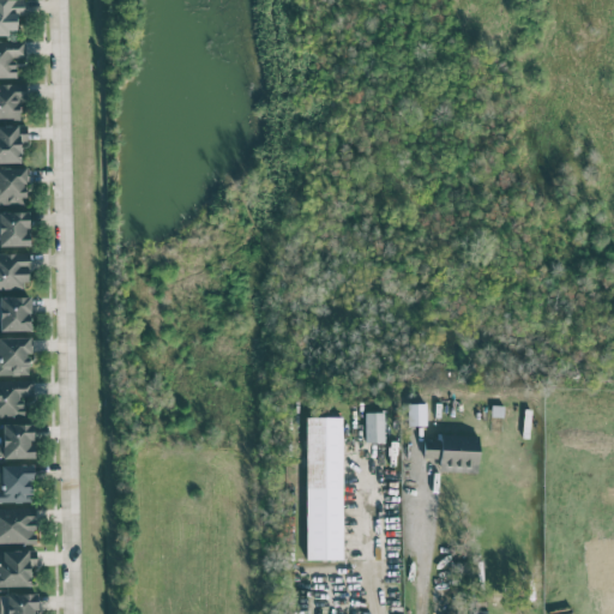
[(25,83),(0,83),(0,118),(19,119),(18,98),(25,98),(25,83)]
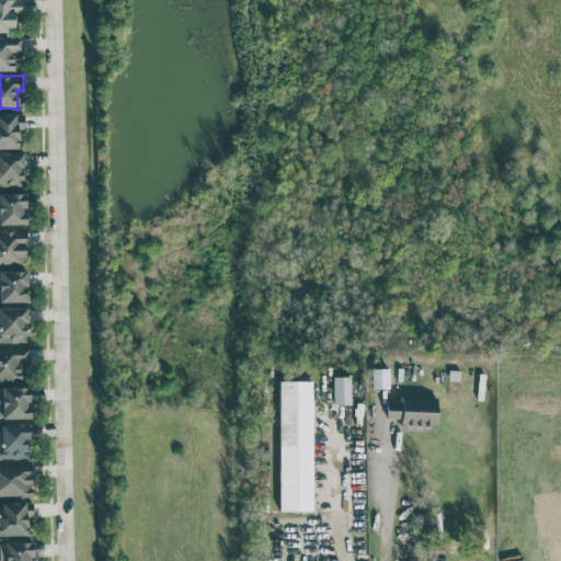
[(0,148),(19,148),(19,129),(24,129),(23,121),(16,121),(16,114),(0,114),(0,148)]
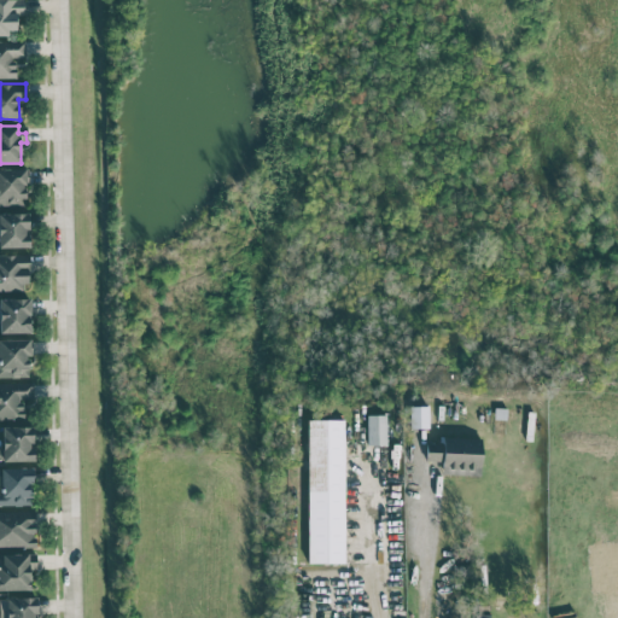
[(0,204),(25,204),(24,184),(27,184),(27,168),(0,168),(0,204)]
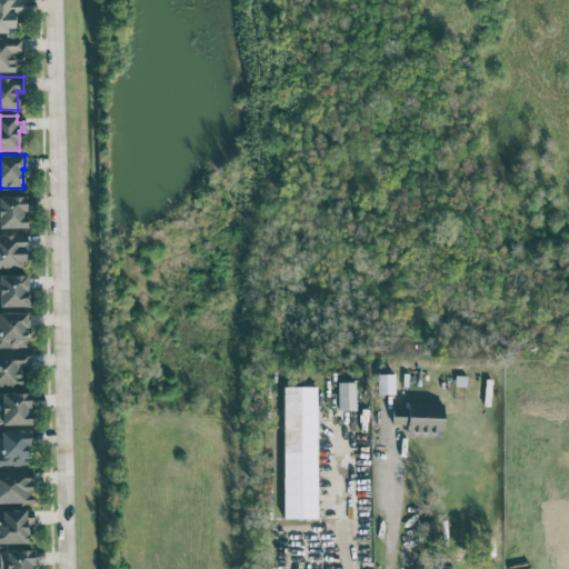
[(0,228),(28,227),(27,216),(26,216),(26,196),(0,196),(0,228)]
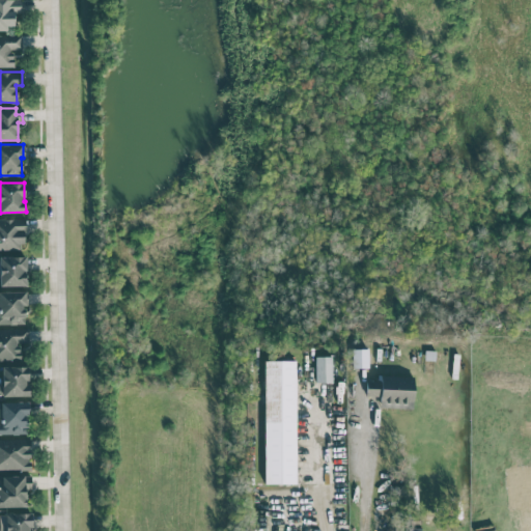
[(0,249),(24,250),(24,219),(0,219),(0,249)]
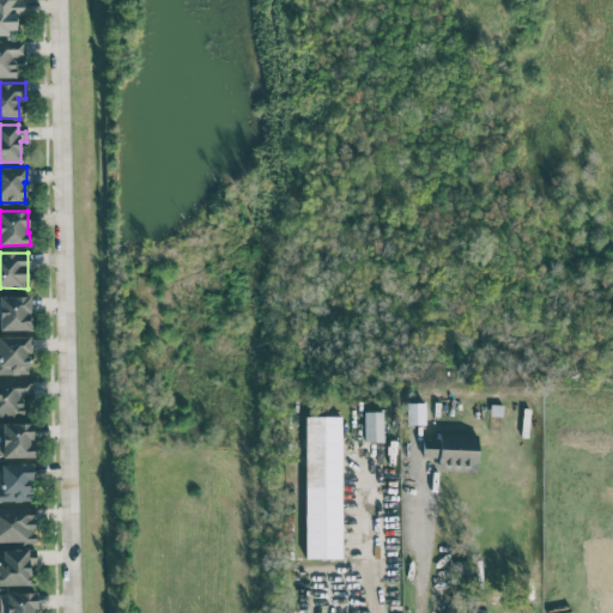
[(0,296),(0,314),(0,329),(30,329),(29,296),(0,296)]
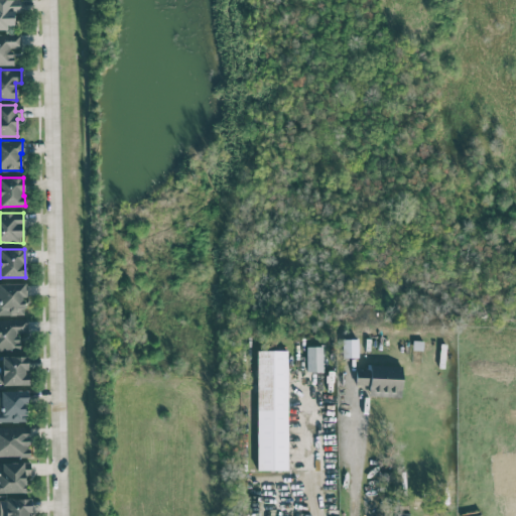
[(25,282),(0,283),(0,314),(24,314),(23,296),(25,296),(25,282)]
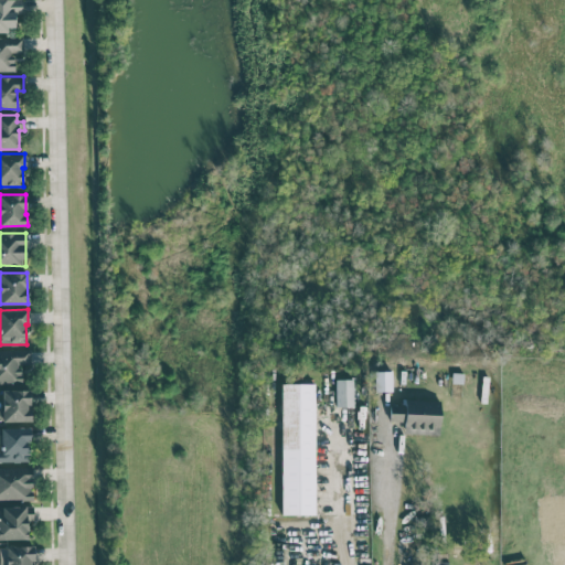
[(0,349),(0,382),(21,382),(20,364),(29,364),(29,349),(0,349)]
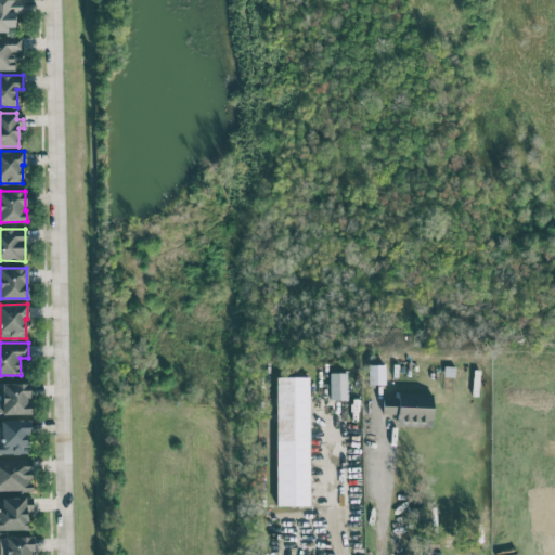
[(384,384),(384,364),(368,364),(368,384),(384,384)]
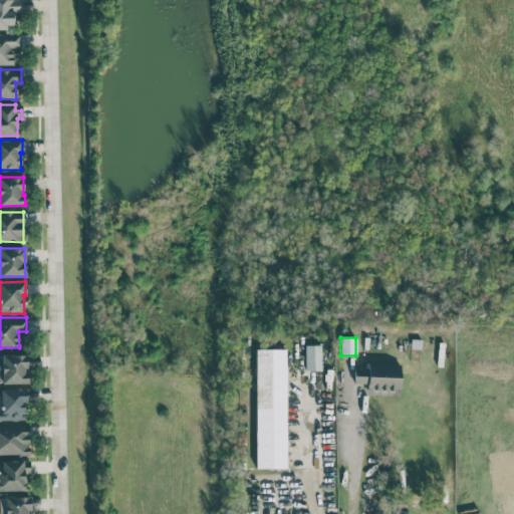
[(305,344),(305,369),(321,368),(320,344),(305,344)]
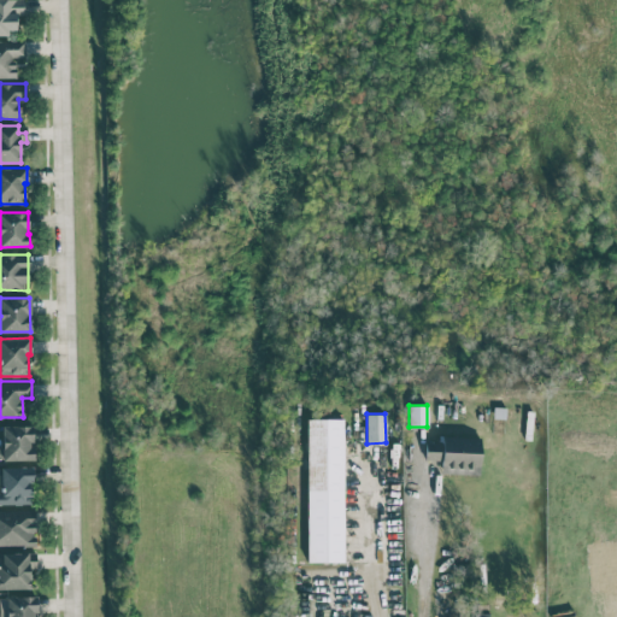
[(342,419),(306,419),(307,562),(344,562),(342,419)]
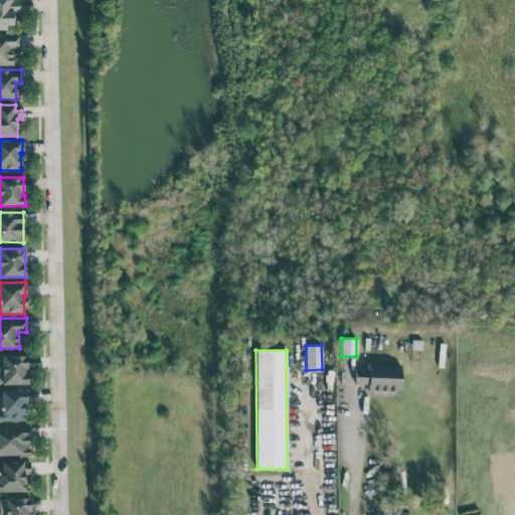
[(0,383),(27,383),(27,354),(1,355),(2,372),(0,372),(0,383)]
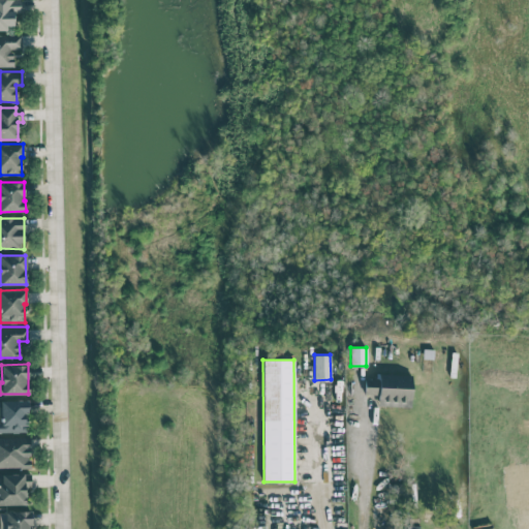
[(411,406),(412,376),(378,375),(378,379),(365,379),(365,394),(378,395),(378,405),(411,406)]
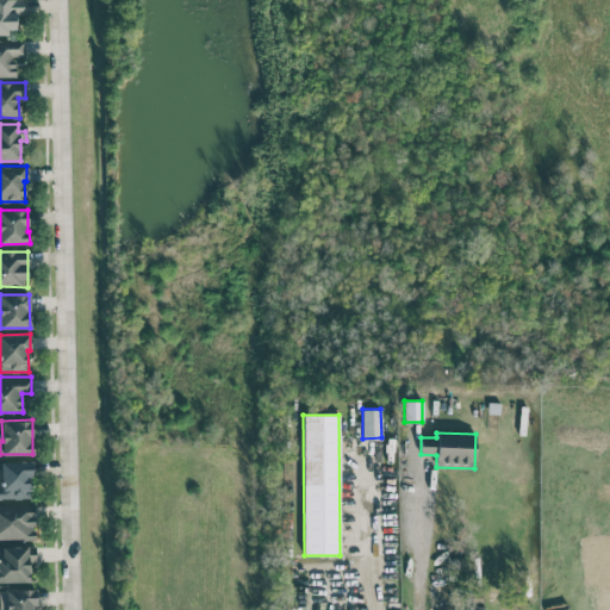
[(0,498),(32,498),(31,462),(0,462),(0,472),(0,487),(0,498)]
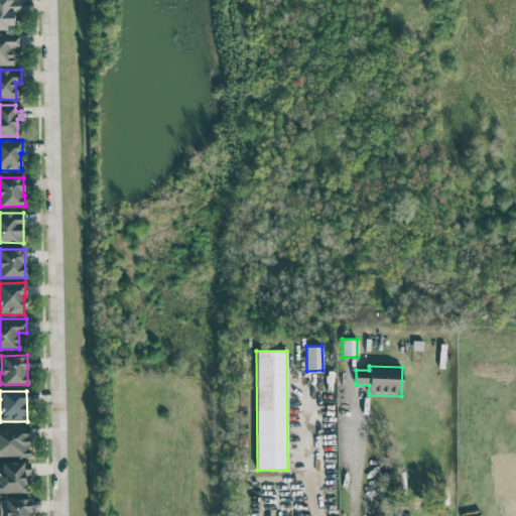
[(29,426),(0,426),(0,456),(29,456),(29,426)]
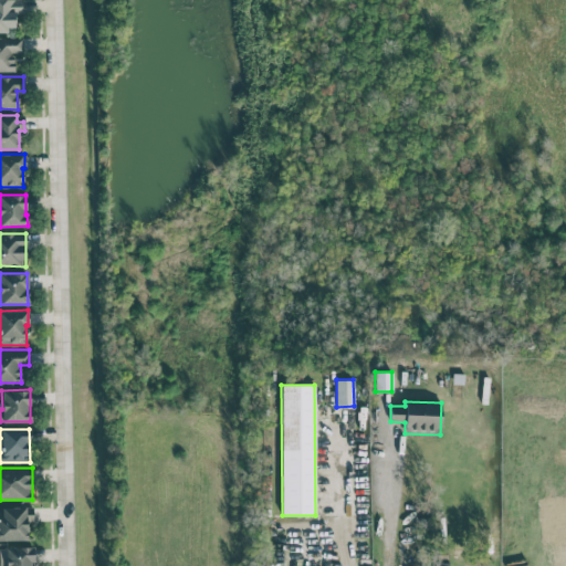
[(0,540),(28,540),(27,522),(33,522),(33,506),(0,506),(0,540)]
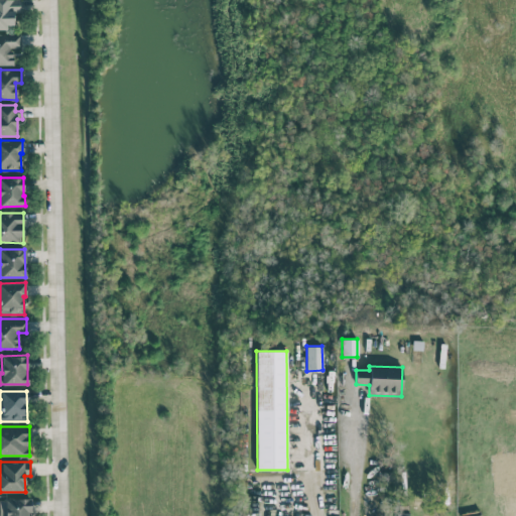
[(30,515),(30,498),(0,499),(0,515),(30,515)]
